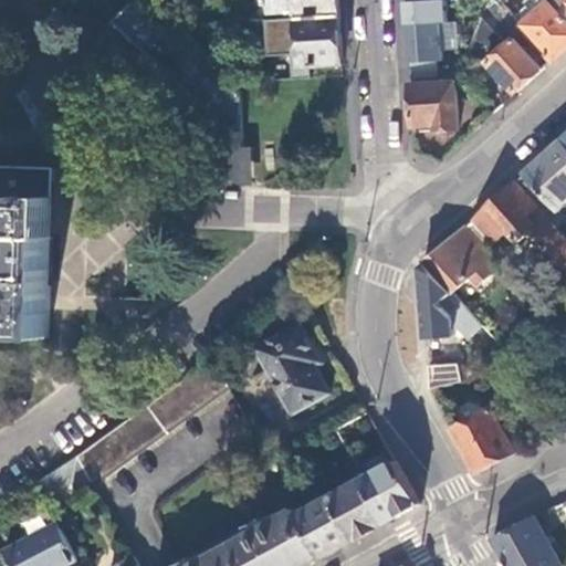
[(228,85),(135,0),(132,0),(112,24),(216,121),(236,96),(241,100),(241,84),(228,85)]
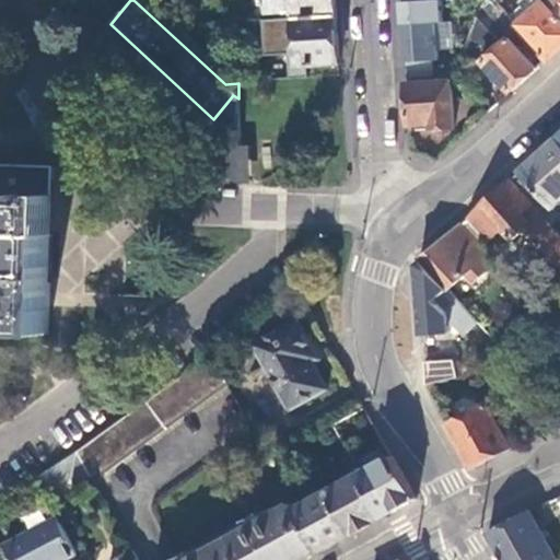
[(267,8),(268,21),(295,20),(338,16),(336,0),(263,0),(263,8),(267,8)]
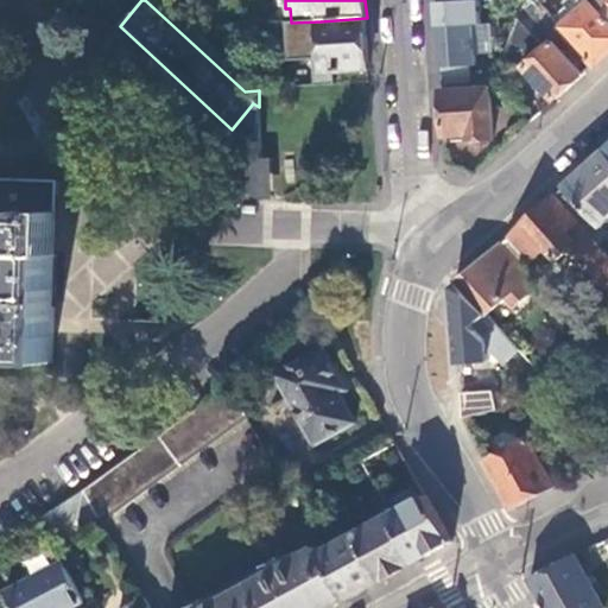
[(607,23),(587,0),(571,0),(550,20),(532,0),(529,0),(525,11),(562,51),(571,44),(593,68),(607,56),(607,54),(607,23)]
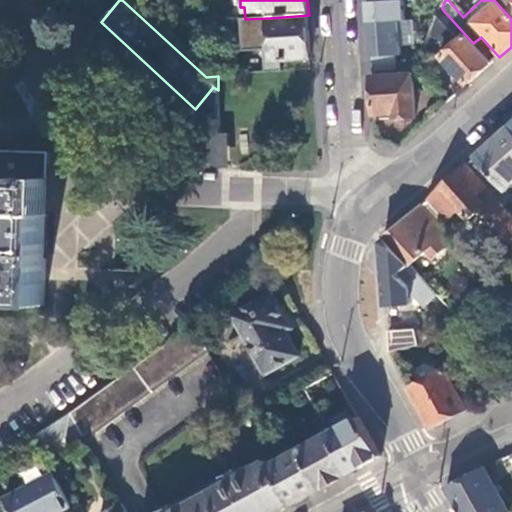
[(394,1),(368,3),(369,30),(401,28),(400,12),(394,12),(394,1)]
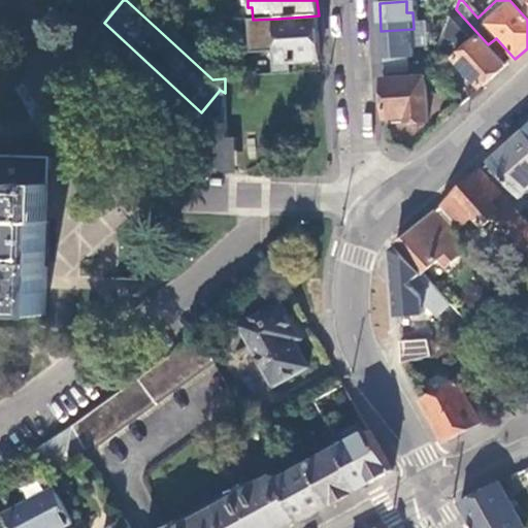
[(488,84),(507,66),(488,44),(456,9),(450,26),(469,47),(456,60),(482,89),(488,84)]
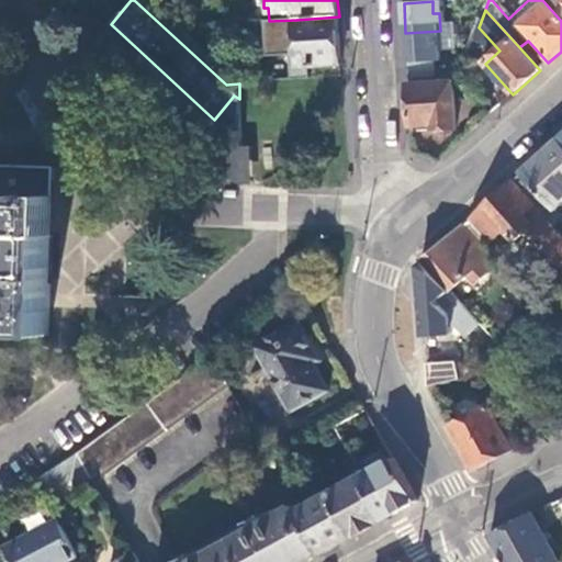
[(195,15),(186,15),(181,27),(194,26),(197,26),(195,15)]
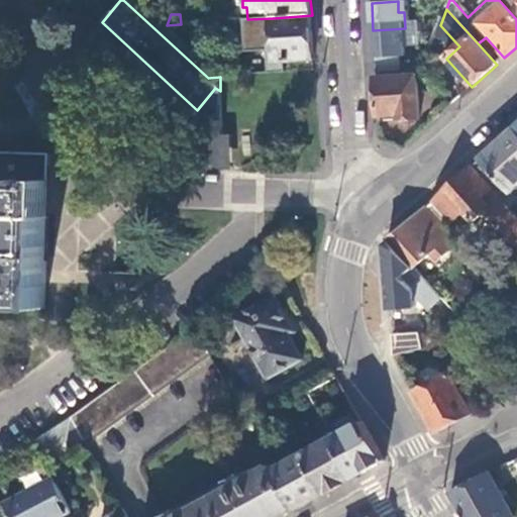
[(276,63),(315,61),(313,37),(312,15),(273,18),(276,63)]
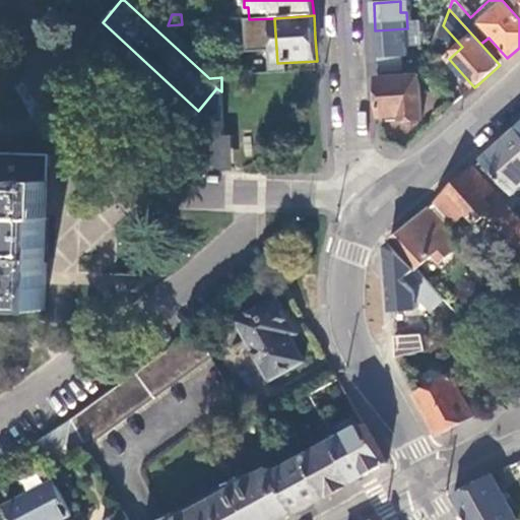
[(180,24),(168,25),(165,36),(173,41),(180,24)]
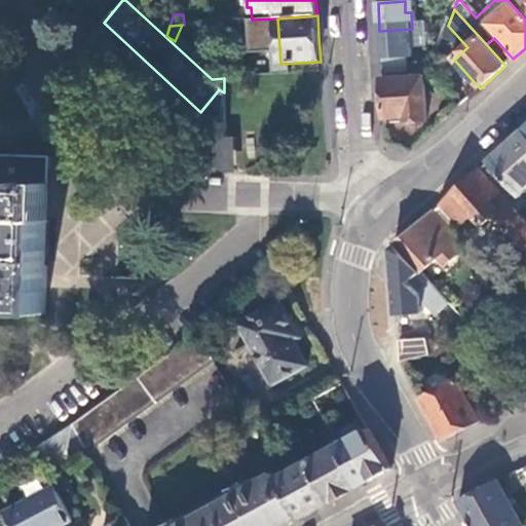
[(414,33),(380,36),(381,57),(382,75),(429,72),(434,61),(416,61),(414,33)]
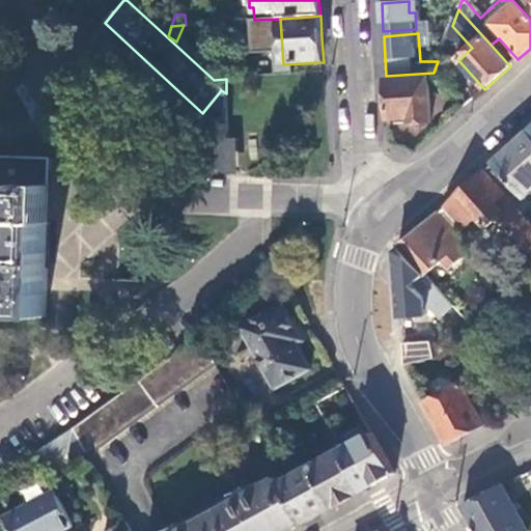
[(427,79),(386,81),(388,101),(389,119),(409,118),(410,124),(431,122),(427,79)]
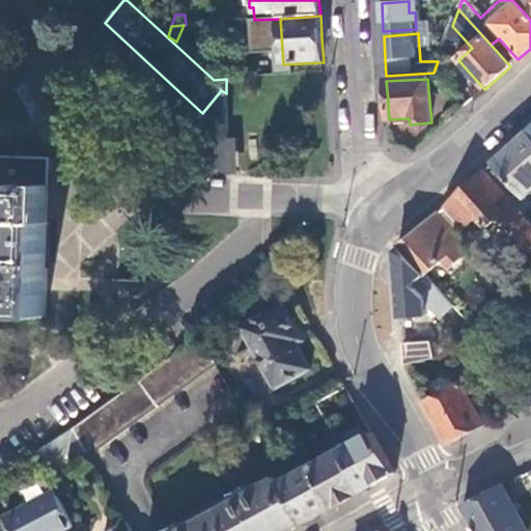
[(228,124),(226,93),(221,90),(202,113),(217,127),(228,124)]
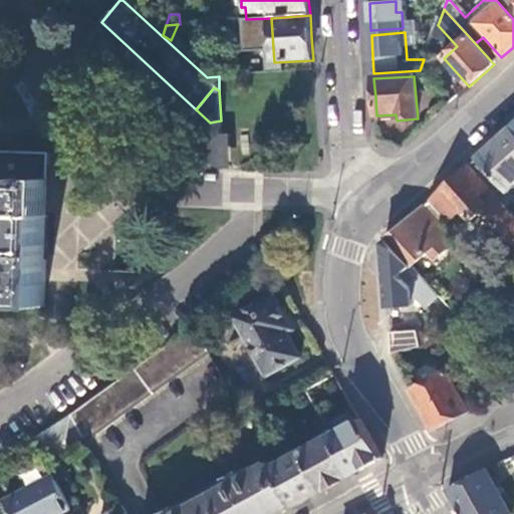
[(513,187),(513,131),(512,129),(490,148),(471,166),(507,208),(513,201),(513,196),(509,192),(513,187)]
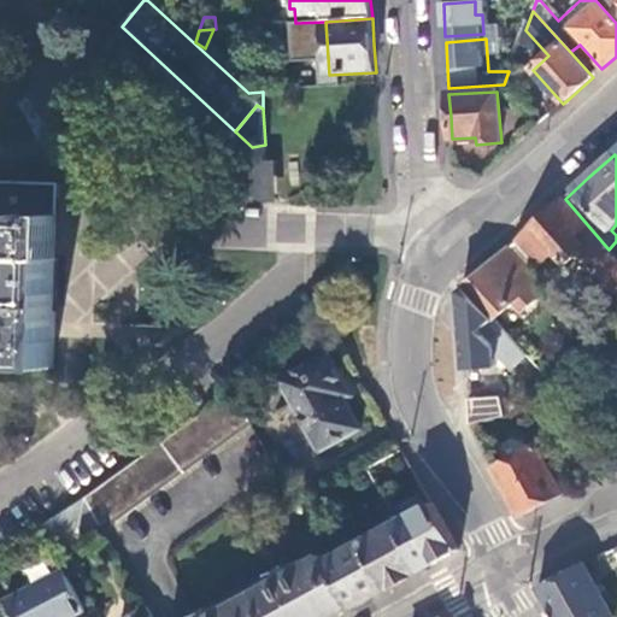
[(277,162),(236,164),(236,170),(239,177),(242,184),(247,189),(256,197),(264,200),(280,201),(277,162)]
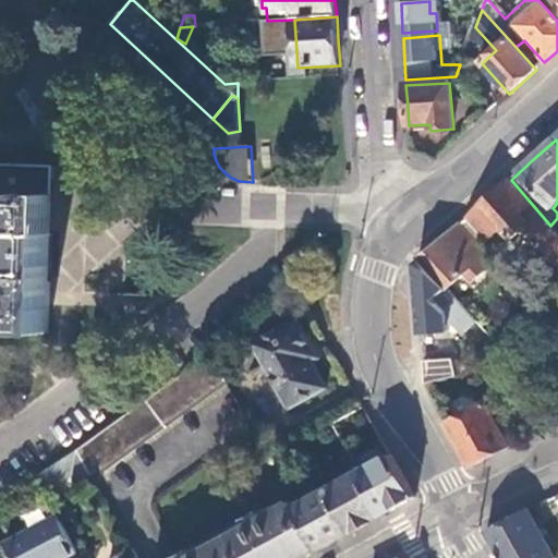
[(0,166),(0,332),(47,335),(49,280),(52,280),(53,252),(50,252),(50,237),(52,168),(0,166)]
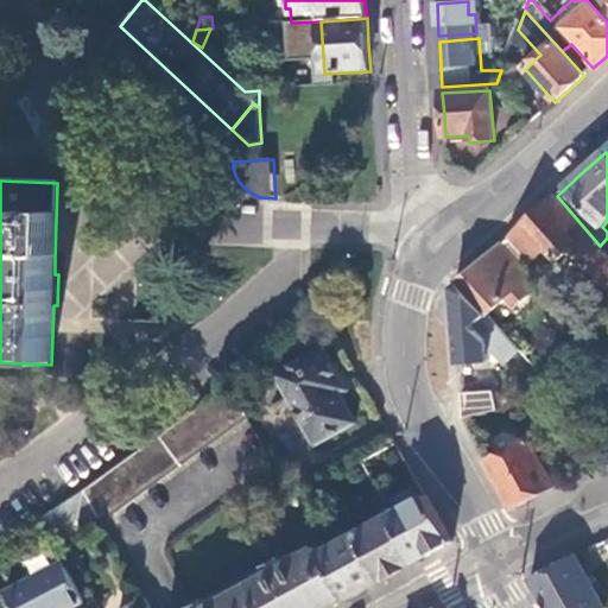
[(607,254),(600,246),(557,196),(540,210),(502,245),(525,268),(546,249),(557,261),(570,251),(607,293),(607,254)]
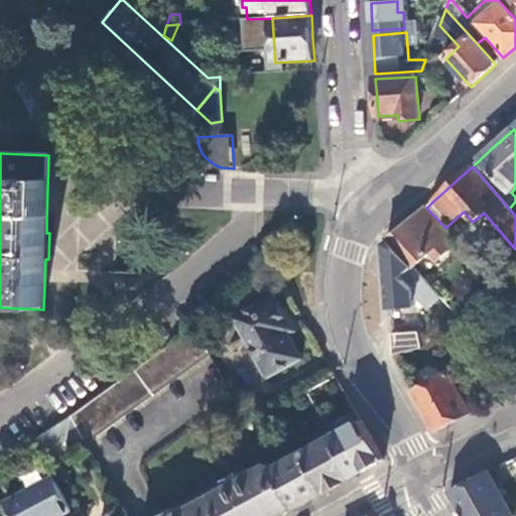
[(445,228),(426,208),(412,220),(390,241),(414,268),(427,256),(433,262),(458,241),(445,228)]
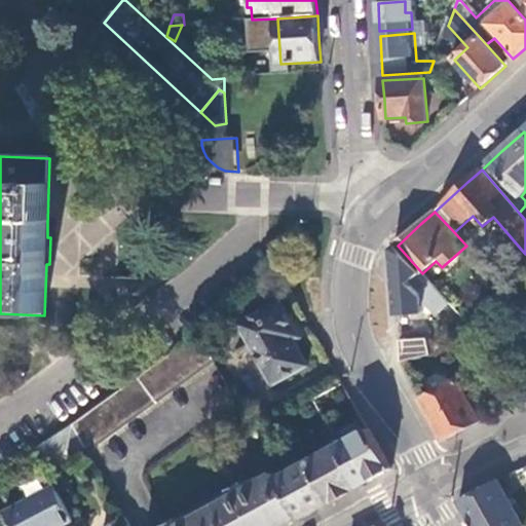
[(523,286),(525,282),(525,259),(512,272),(523,286)]
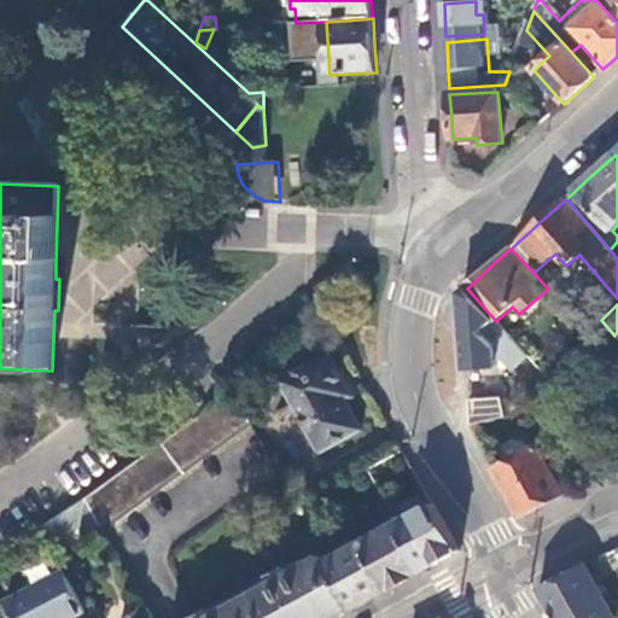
[(281,383),(321,454),(362,430),(337,386),(344,383),(328,356),(281,383)]
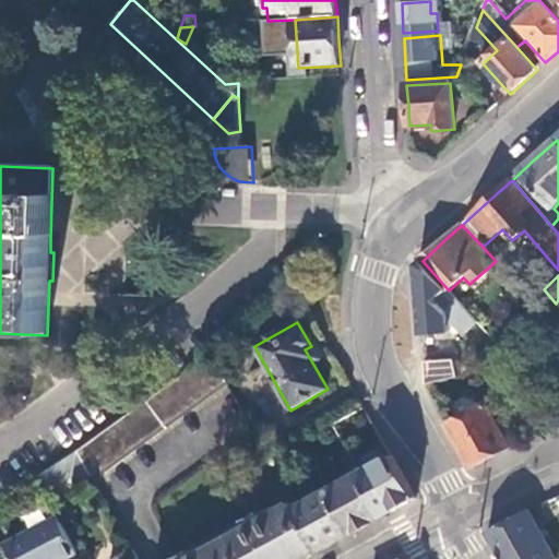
[(225,384),(211,357),(76,453),(92,480),(225,384)]
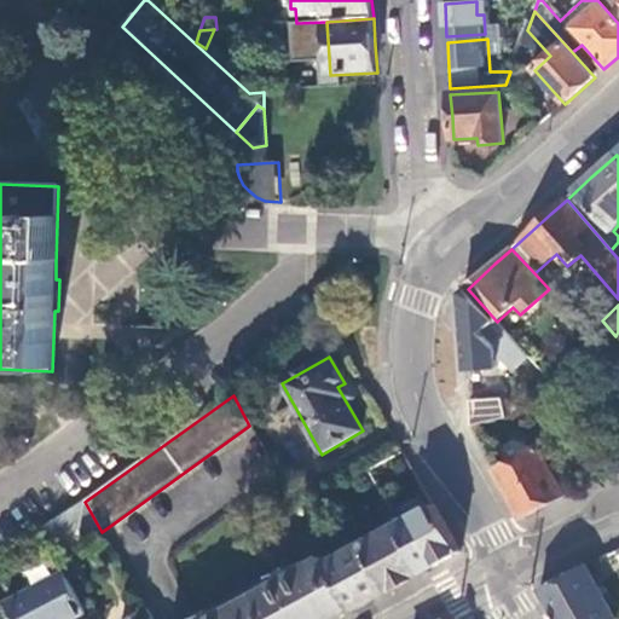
[(470,421),(502,421),(502,397),(469,397),(470,421)]
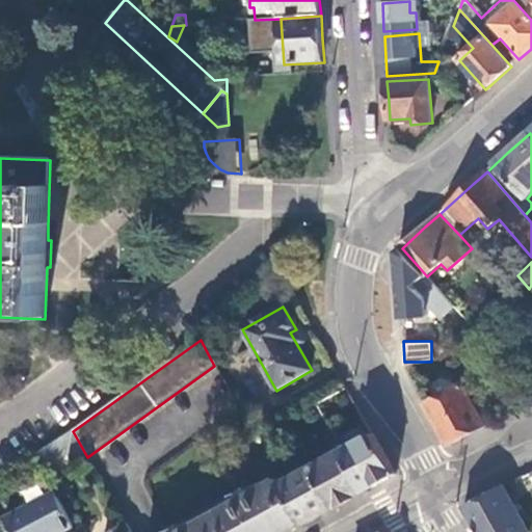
[(463,384),(426,404),(449,446),(473,432),(485,426),(463,384)]
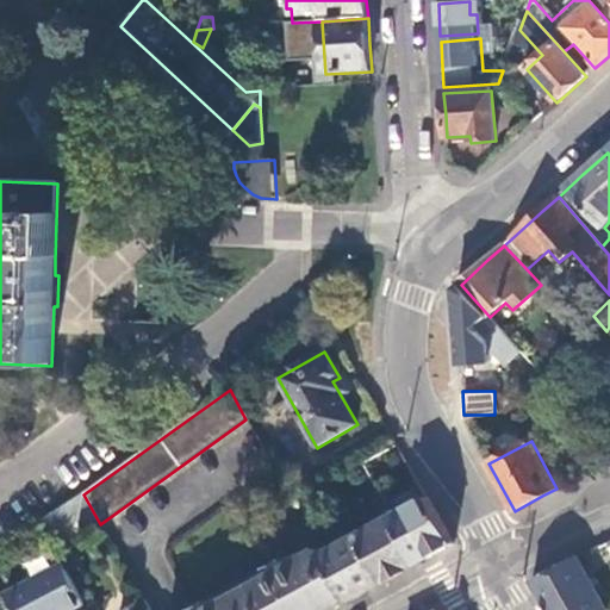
[(100,524),(83,495),(68,504),(78,521),(85,533),(100,524)]
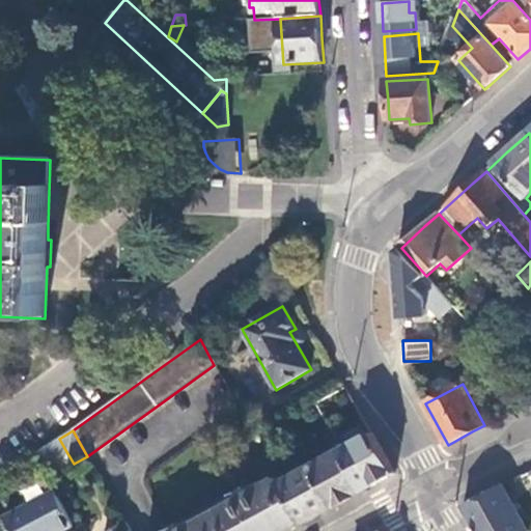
[(373,434),(371,435),(341,451),(363,492),(380,483),(396,474),(373,434)]
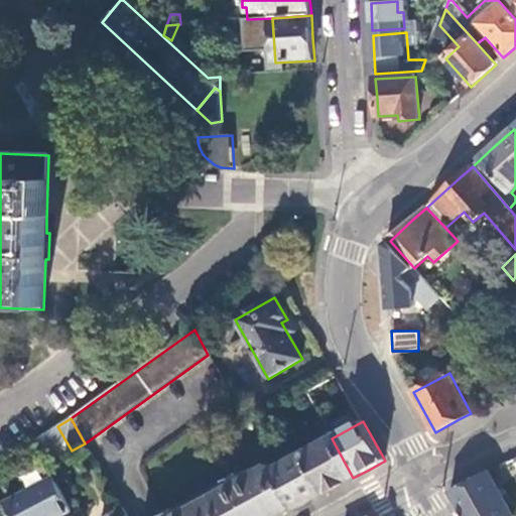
[(66,440),(57,426),(32,443),(39,455),(66,440)]
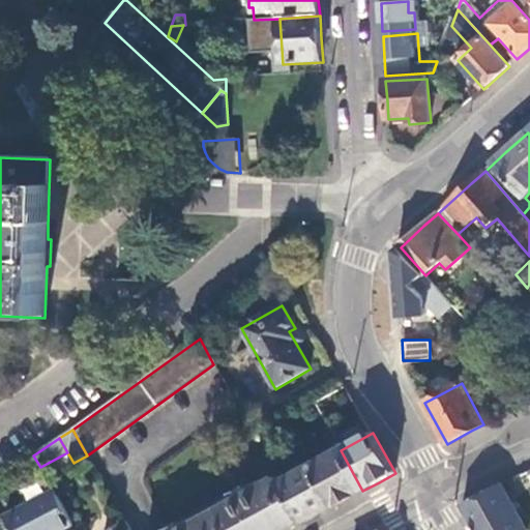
[(362,491),(341,450),(310,467),(333,507),(348,499),(362,491)]
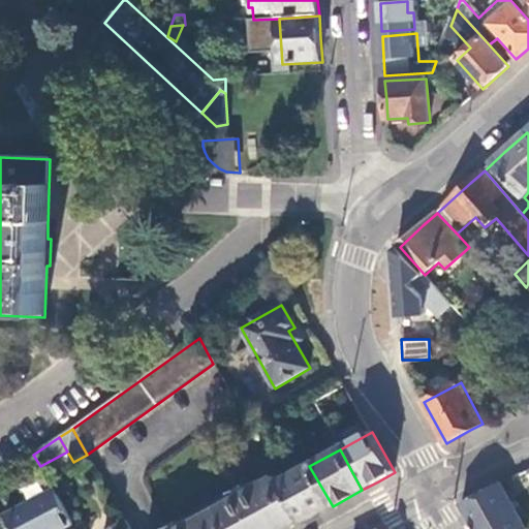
[(333,506),(309,466),(279,483),(302,524),(315,517),(333,506)]
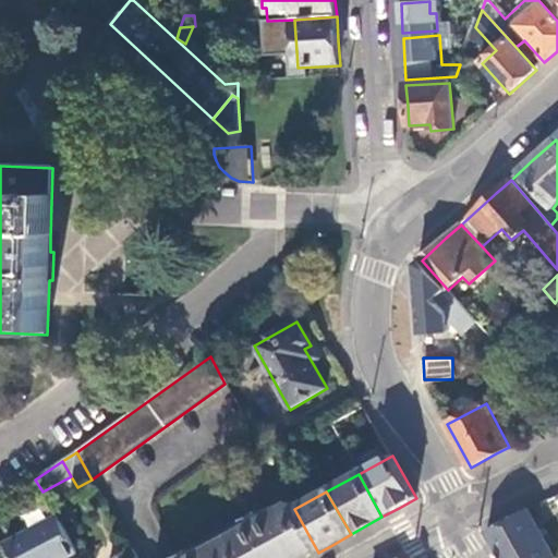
[(294,509),(291,502),(189,557),(307,557),(318,553),(294,509)]
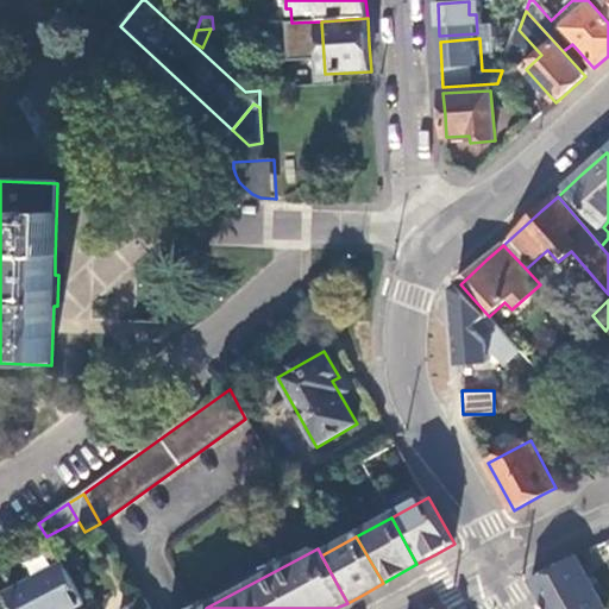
[(604,608),(606,608),(576,557),(552,571),(531,583),(545,608),(604,608)]
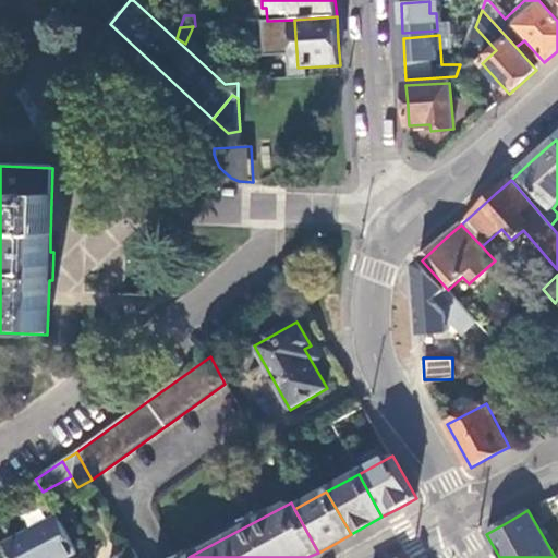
[(5,545),(12,557),(65,557),(76,553),(57,518),(5,545)]
